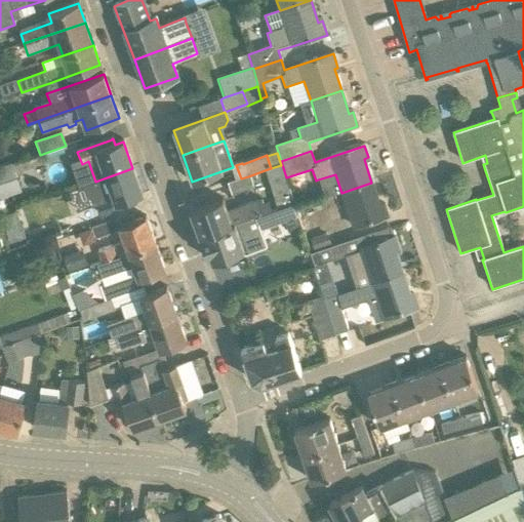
[(21,193),(11,165),(0,168),(0,210),(5,208),(1,200),(21,193)]
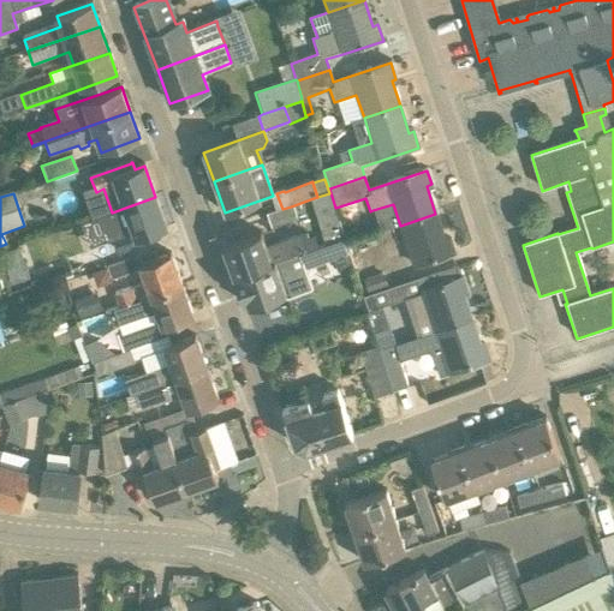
[(344,239),(329,193),(317,197),(310,199),(325,245),(343,239),(344,239)]
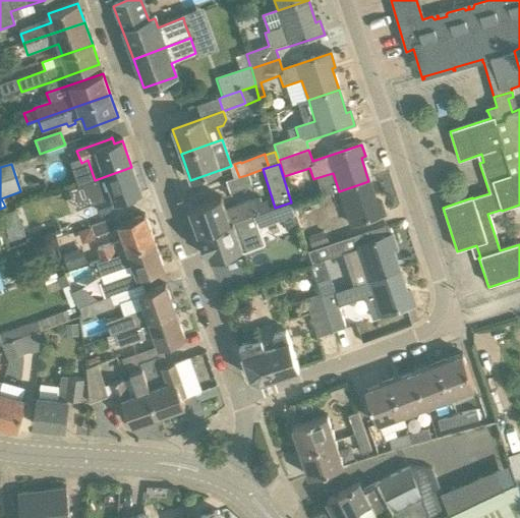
[(87,204),(95,202),(100,215),(133,203),(134,204),(135,204),(132,197),(140,194),(131,167),(106,176),(95,180),(80,185),(87,204)]
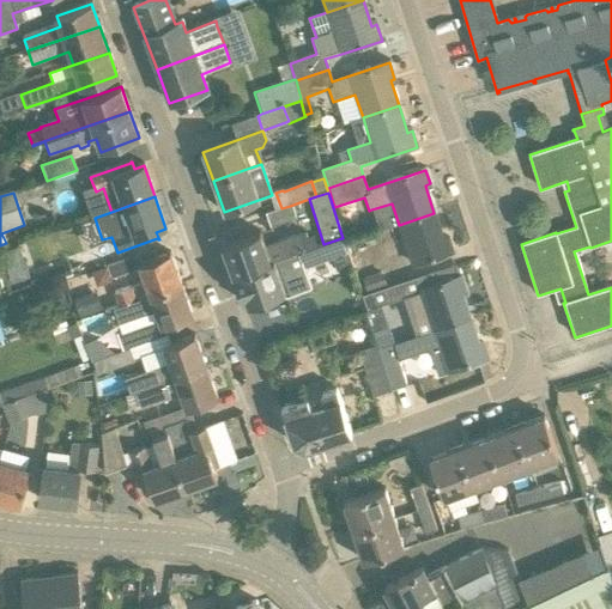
[(290,206),(282,208),(276,211),(274,211),(265,214),(270,229),(296,219),(290,206)]
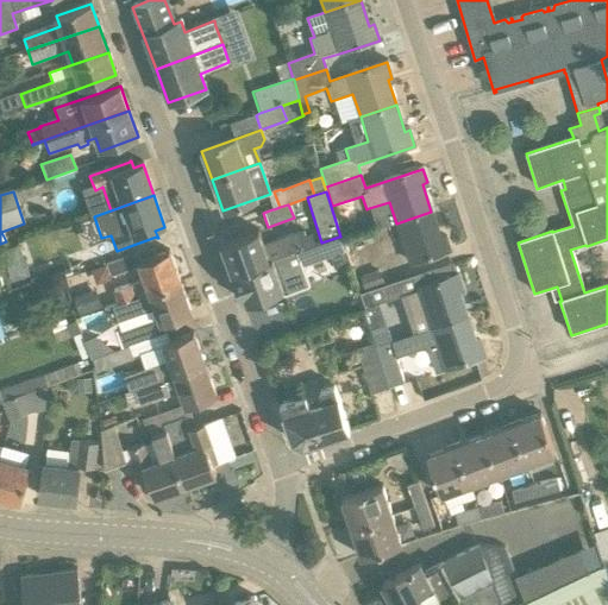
[(445,238),(440,240),(431,212),(396,224),(411,265),(450,252),(445,238)]
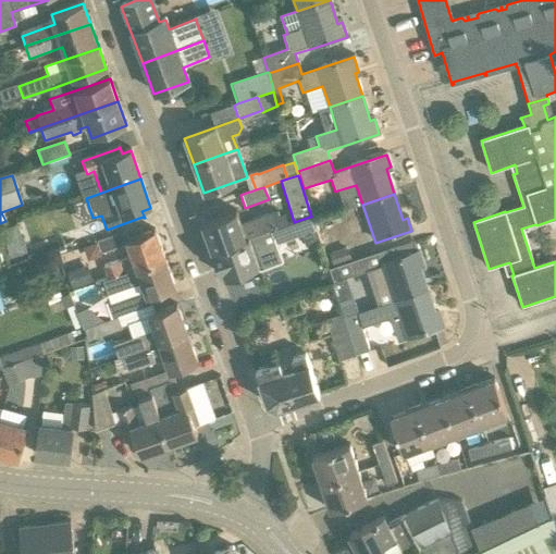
[(270,231),(287,224),(284,214),(278,217),(276,212),(241,226),(235,212),(201,224),(211,251),(248,238),(270,231)]
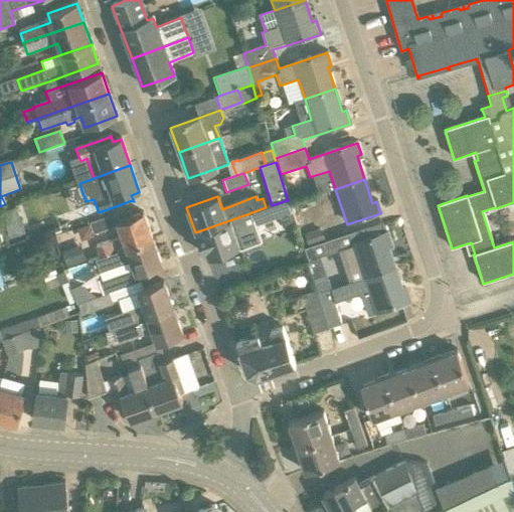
[(295,223),(291,212),(287,200),(272,205),(266,207),(249,213),(229,220),(195,232),(202,252),(205,251),(208,259),(238,247),(239,251),(261,244),(253,226),(278,217),(282,228),(295,223)]
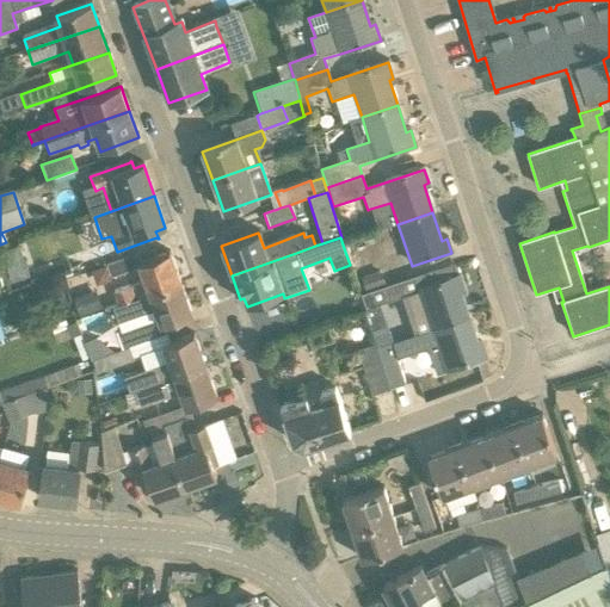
[(19,246),(0,252),(11,283),(29,277),(19,246)]
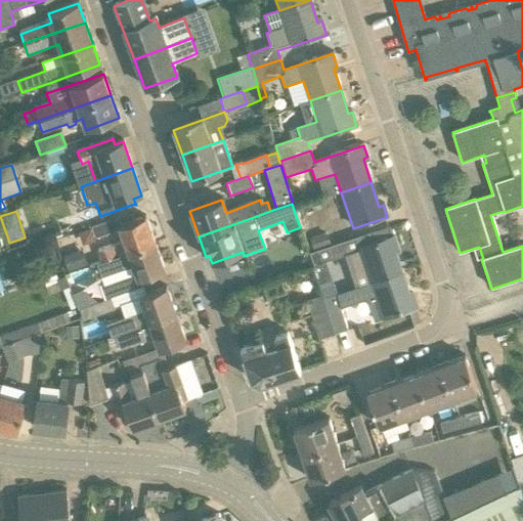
[(96,252),(100,264),(155,244),(145,217),(119,227),(124,241),(120,243),(120,244),(96,252)]
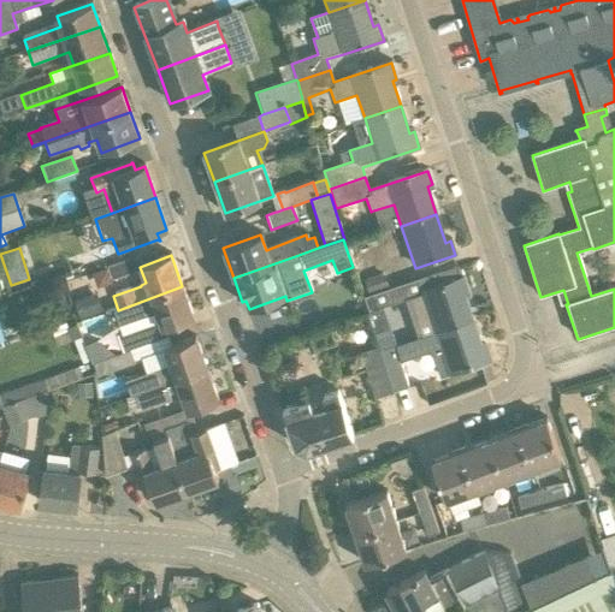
[(130,261),(106,269),(111,283),(135,274),(130,261)]
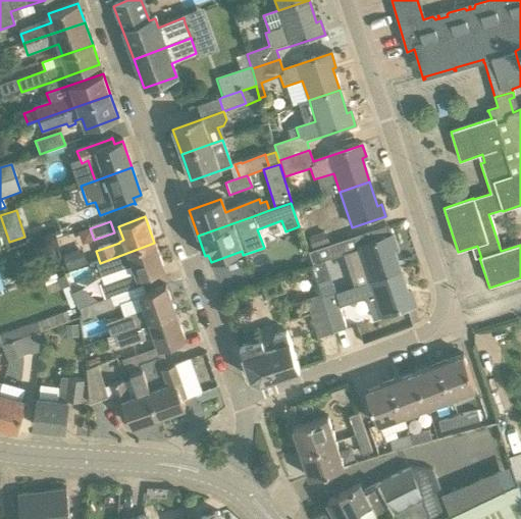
[(75,222),(57,224),(59,242),(77,240),(75,222)]
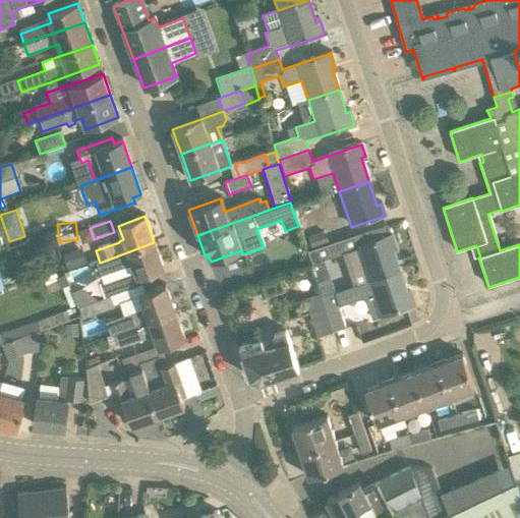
[(311,266),(314,275),(322,272),(319,263),(342,254),(352,287),(399,272),(391,248),(395,246),(391,235),(371,241),(368,232),(307,252),(311,266)]
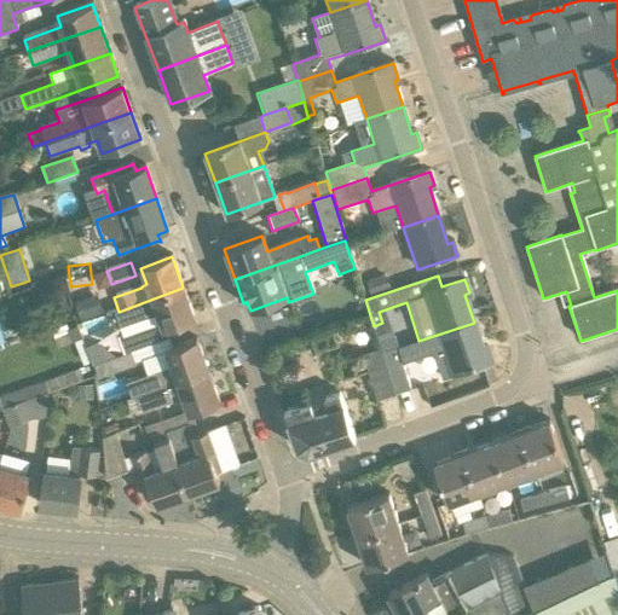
[(369,283),(373,295),(390,289),(386,278),(369,283)]
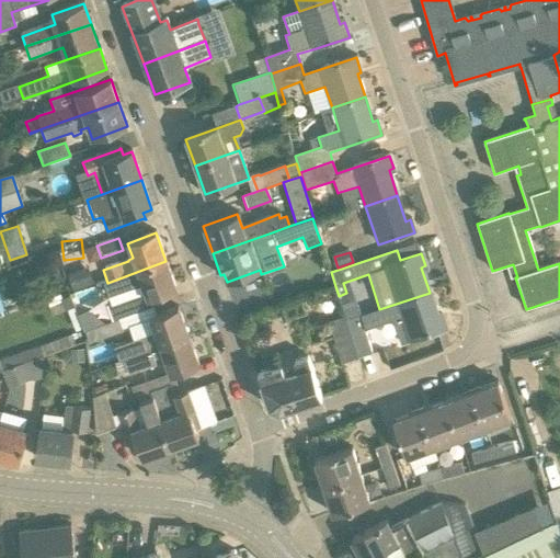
[(147,299),(121,309),(124,318),(152,308),(150,300),(175,291),(166,261),(107,283),(103,284),(109,298),(143,286),(147,299)]
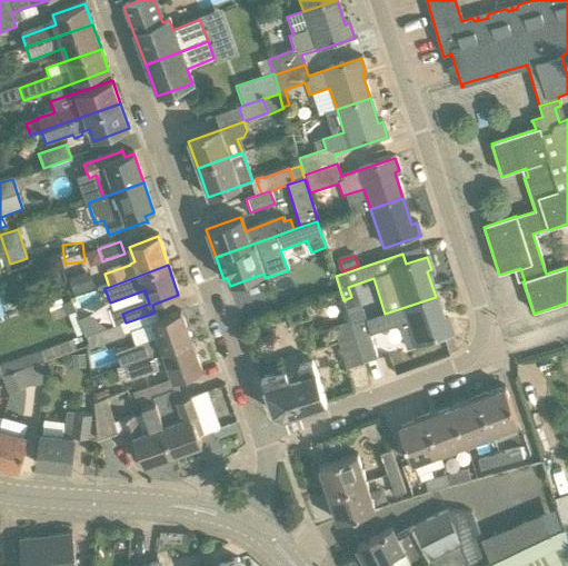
[(68,278),(69,283),(73,298),(95,291),(88,271),(68,278)]
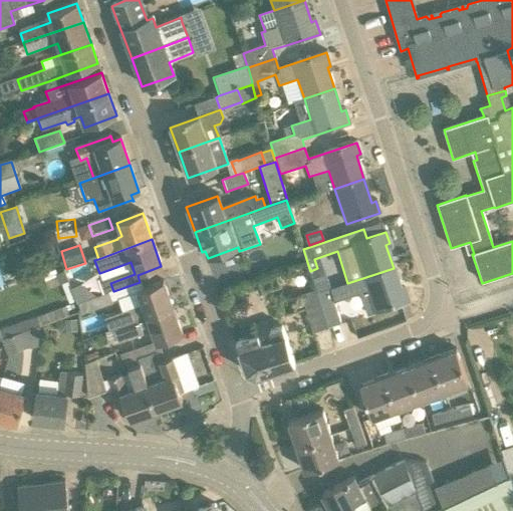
[(324,291),(317,293),(328,328),(340,324),(334,307),(344,303),(343,300),(358,295),(365,316),(409,301),(406,290),(402,291),(394,268),(347,283),(324,291)]
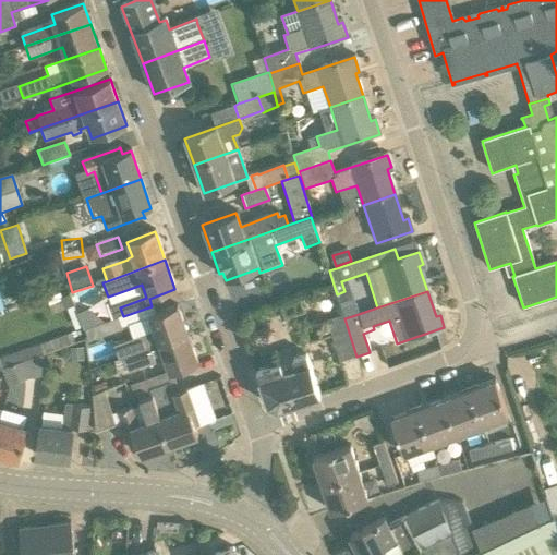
[(123,316),(126,327),(149,318),(154,332),(113,347),(118,361),(186,336),(177,308),(155,315),(152,306),(123,316)]
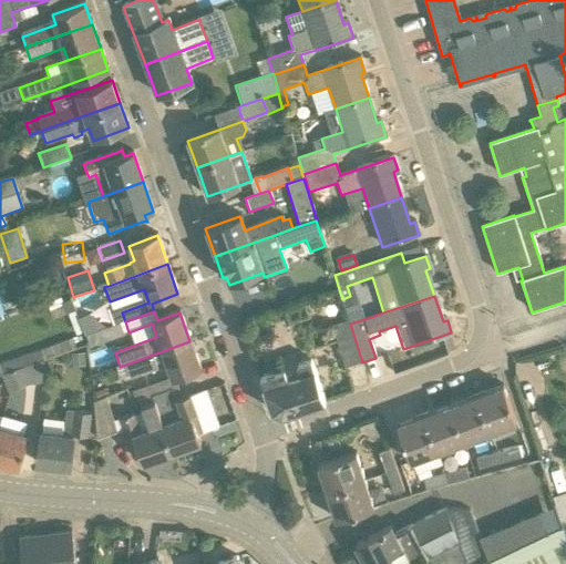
[(362,362),(350,324),(349,320),(331,326),(345,369),(362,362)]
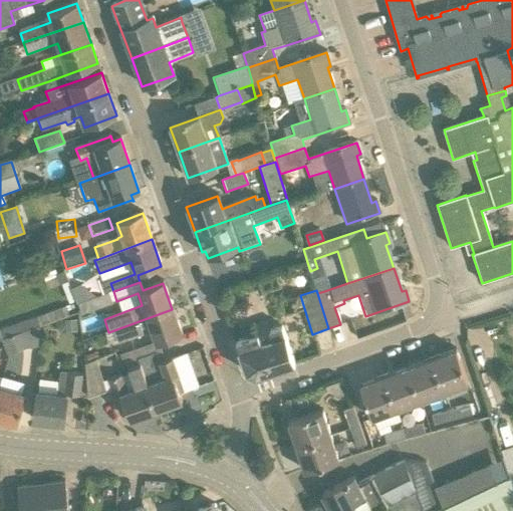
[(106,306),(102,294),(90,299),(94,310),(106,306)]
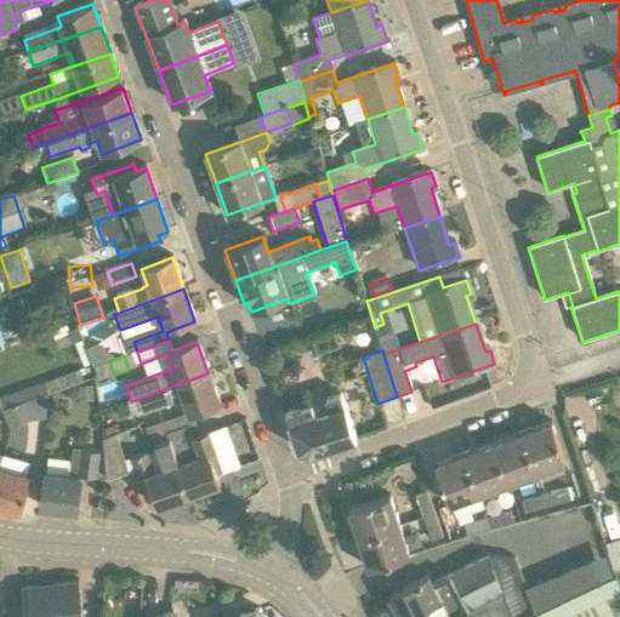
[(12,407),(49,394),(83,382),(79,372),(0,399),(0,411),(1,411),(12,407)]
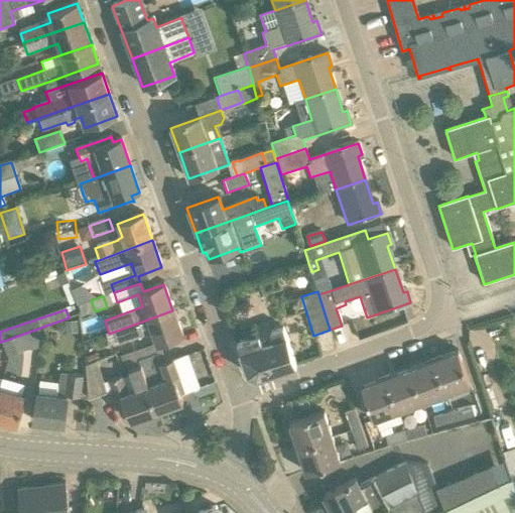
[(152,334),(157,346),(182,337),(172,310),(109,334),(113,333),(117,342),(118,346),(152,334)]
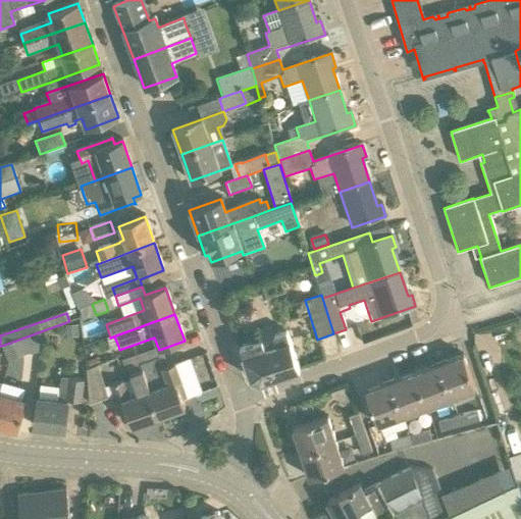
[(75,325),(63,325),(64,335),(76,335),(75,325)]
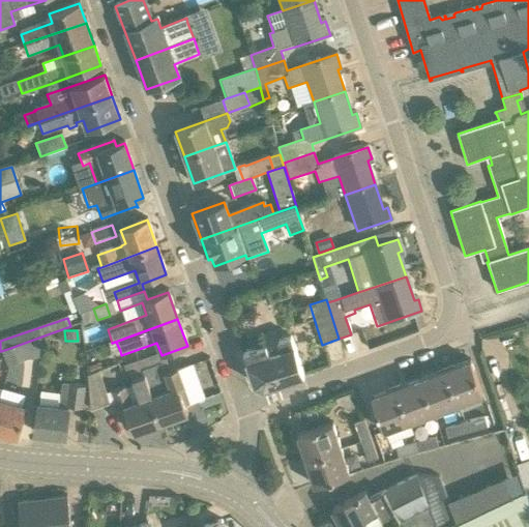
[(262,390),(303,376),(290,335),(276,341),(281,350),(268,354),(265,345),(243,353),(246,362),(245,362),(254,385),(262,390)]
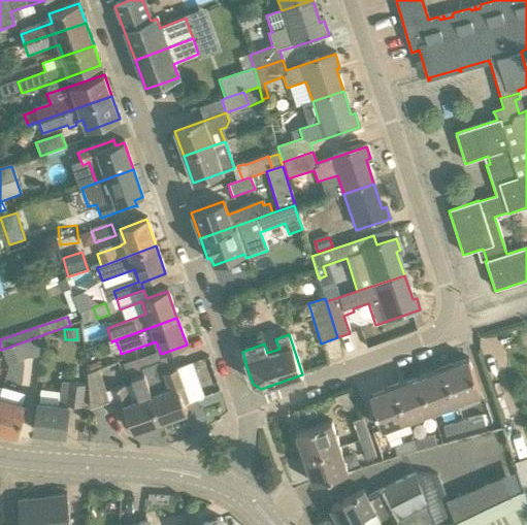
[(41,335),(10,347),(17,362),(26,359),(38,358),(41,335)]
